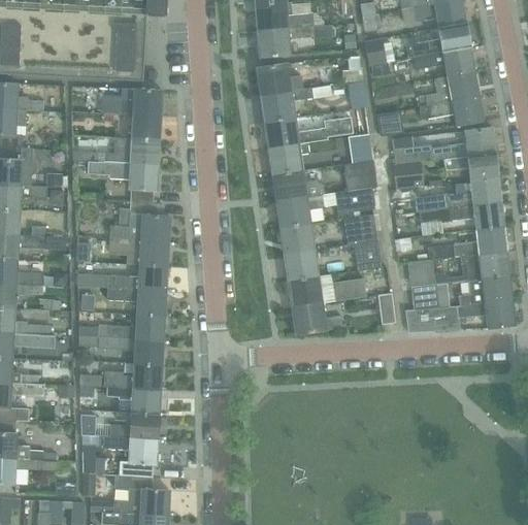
[(0,0),(0,72),(141,80),(145,14),(165,17),(165,0),(0,0)]
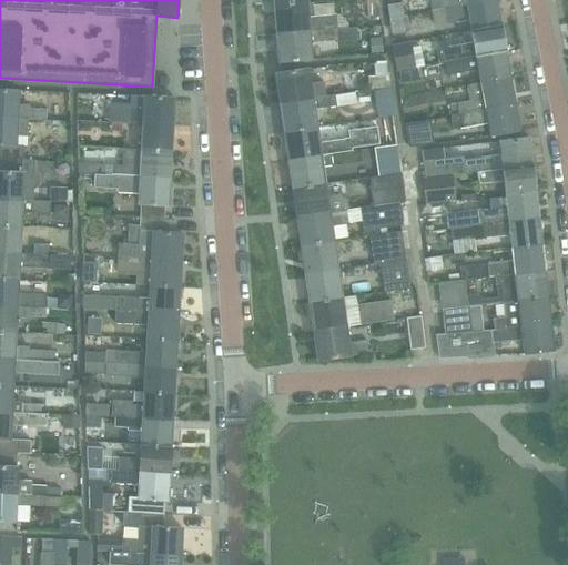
[(381,14),(378,0),(366,0),(368,16),(381,14)]
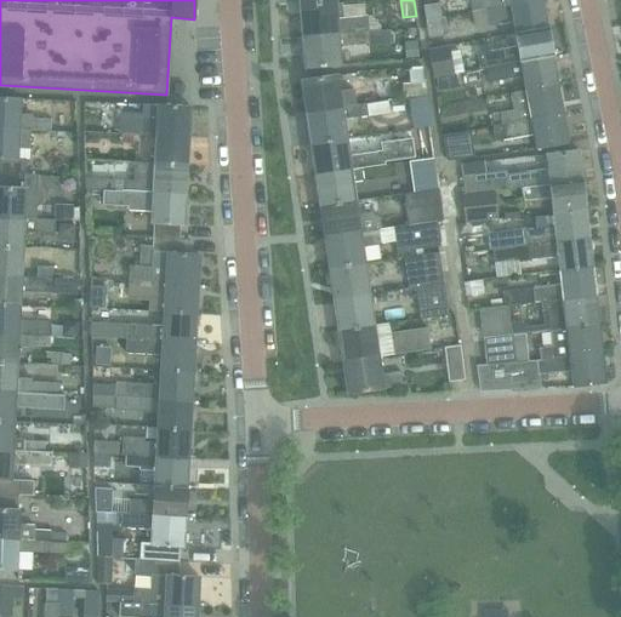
[(543,0),(471,0),(473,13),(485,11),(543,0)]
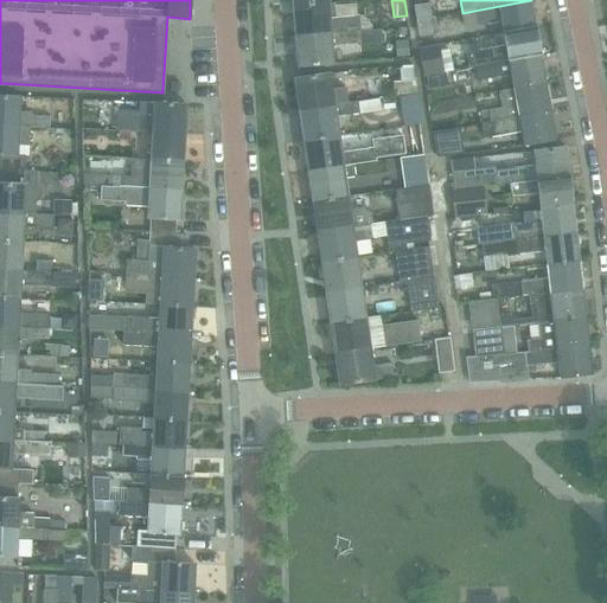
[(505,32),(536,27),(531,0),(474,11),(477,23),(477,24),(503,20),(505,32)]
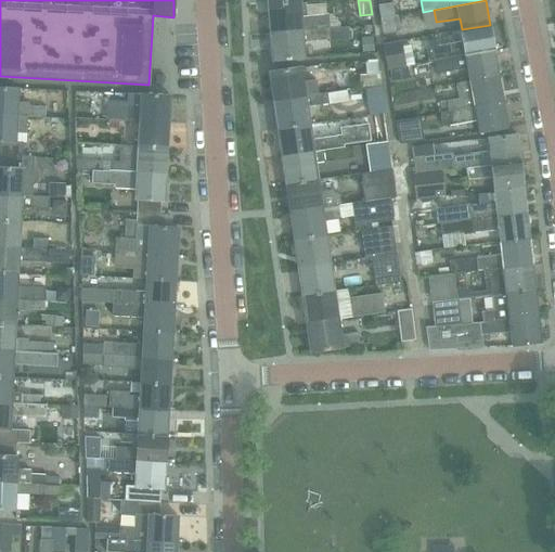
[(268,4),(270,33),(336,27),(336,25),(302,27),(300,1),(268,4)]
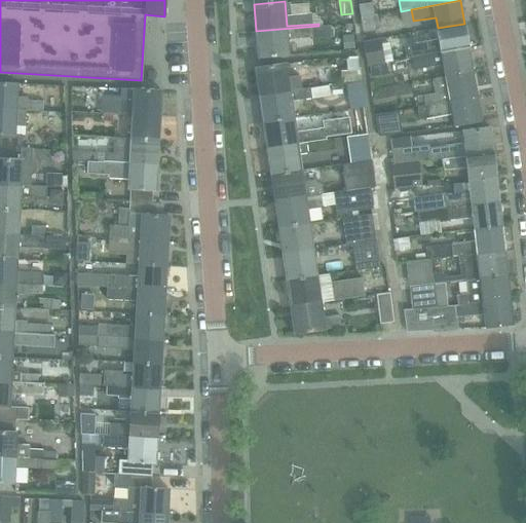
[(359,3),(362,19),(377,15),(377,12),(374,12),(372,1),(359,3)]
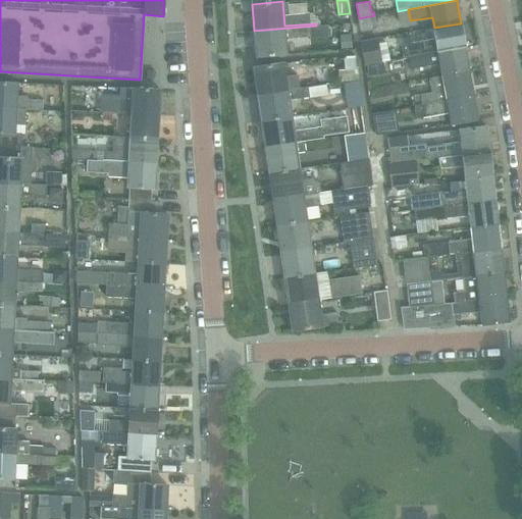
[(408,9),(398,11),(400,21),(410,19),(408,9)]
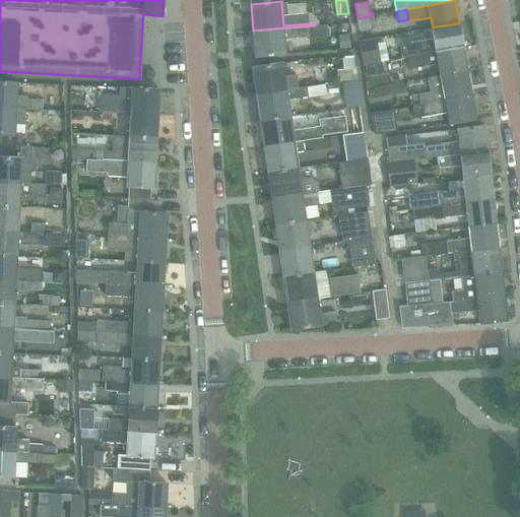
[(375,26),(373,15),(358,18),(359,28),(375,26)]
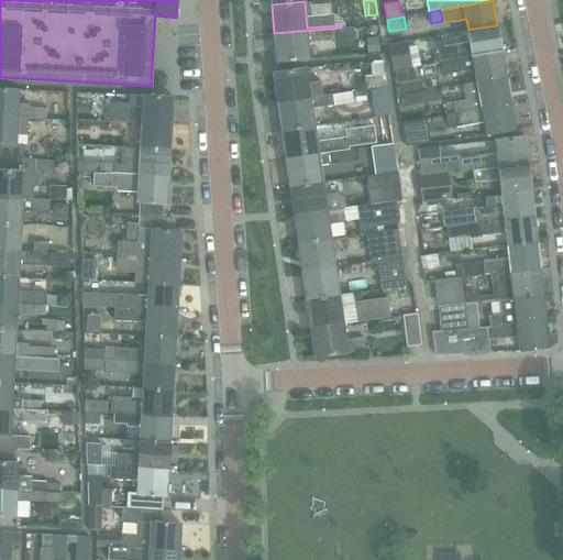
[(497,25),(468,30),(470,40),(433,46),(435,61),(442,59),(442,62),(501,51),(497,25)]
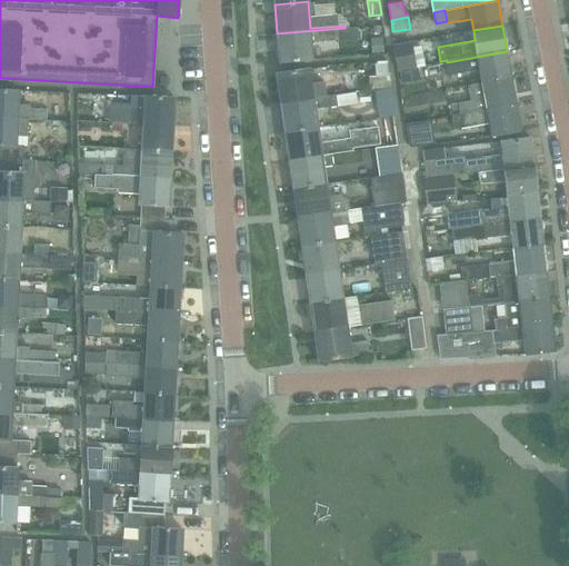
[(346,38),(345,28),(277,33),(278,59),(312,57),(311,40),(346,38)]
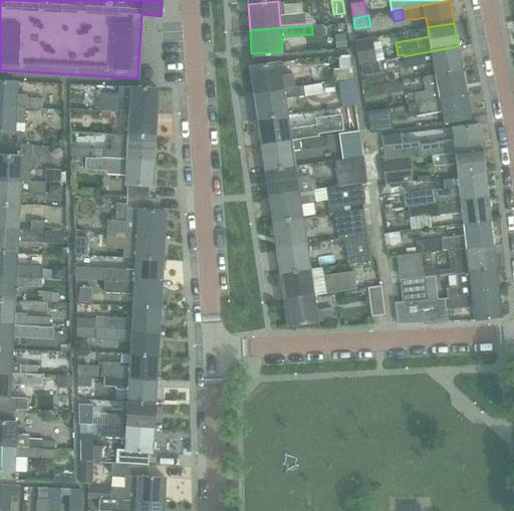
[(345,32),(334,32),(336,47),(346,46),(345,32)]
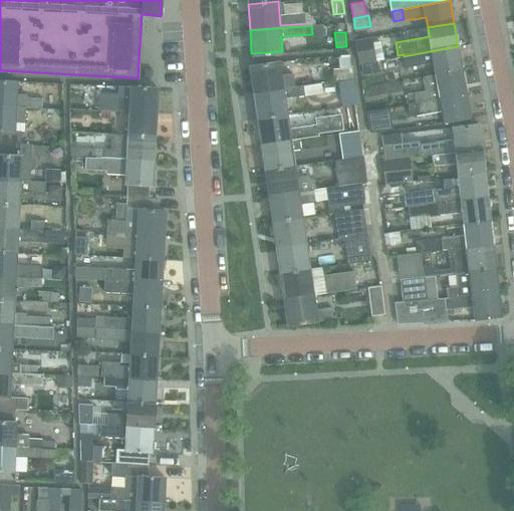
[(359,62),(367,60),(375,59),(371,35),(355,38),(359,62)]
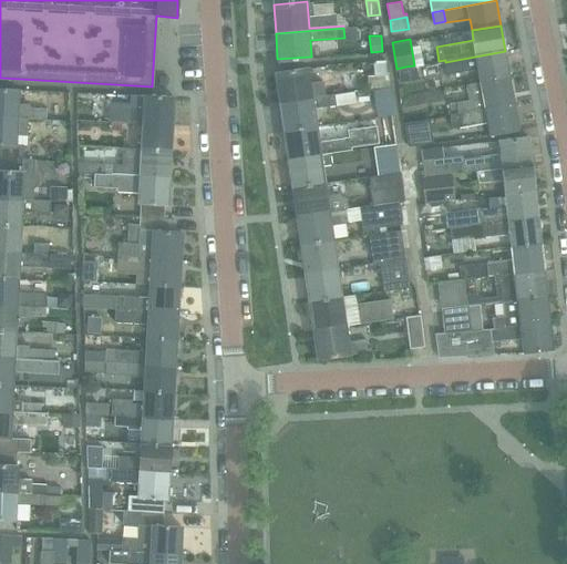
[(478,68),(481,80),(466,83),(467,85),(509,78),(505,51),(445,62),(446,72),(478,68)]
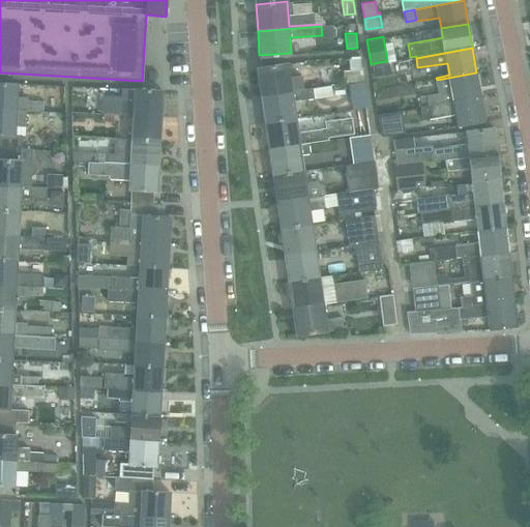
[(344,82),(364,80),(363,66),(361,66),(360,55),(349,56),(349,68),(343,69),(344,82)]
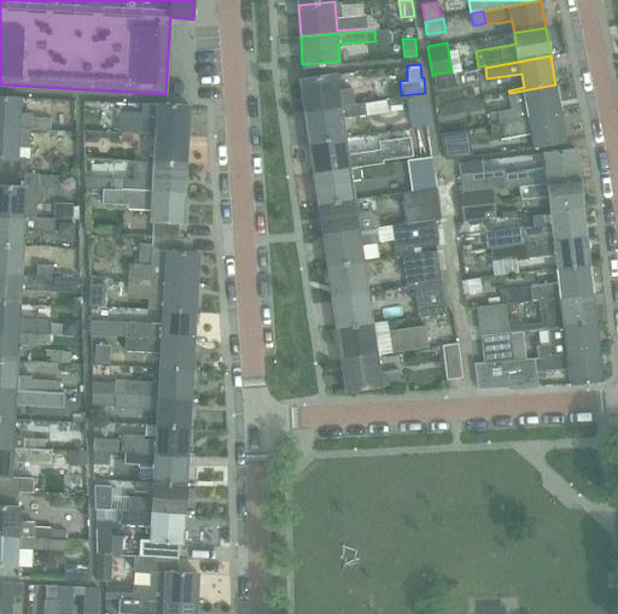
[(303,111),(355,104),(355,103),(353,87),(337,88),(334,71),(298,77),(303,111)]
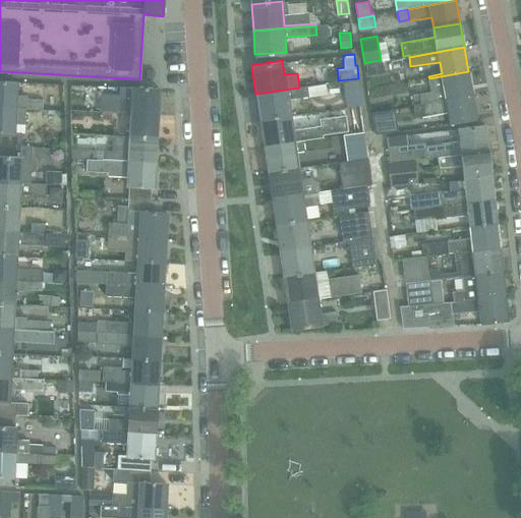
[(472,95),(468,71),(429,78),(431,91),(419,93),(421,102),(413,103),(413,105),(472,95)]
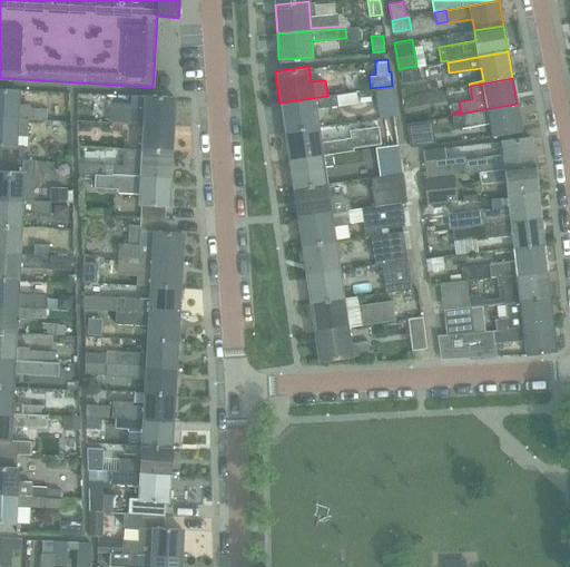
[(0,118),(28,120),(28,117),(47,118),(47,107),(32,107),(29,103),(18,103),(19,90),(0,88),(0,118)]
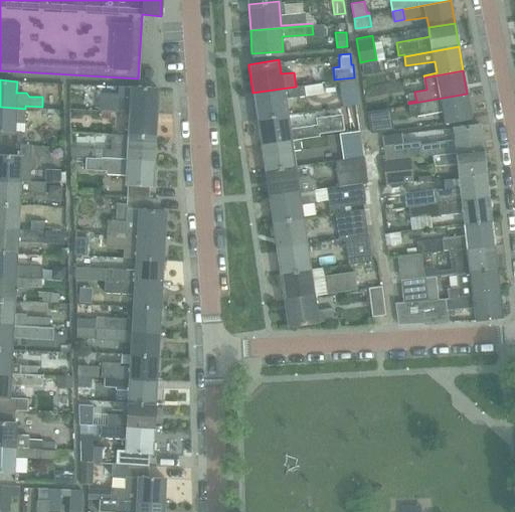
[(256,119),(287,115),(284,97),(306,95),(304,84),(296,86),(296,87),(252,93),(256,119)]
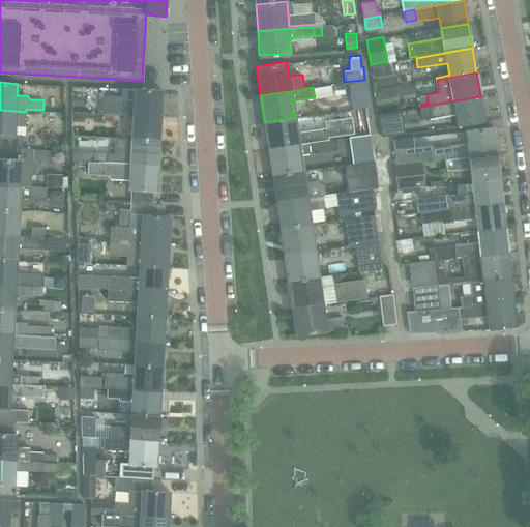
[(134,116),(162,118),(164,90),(135,89),(135,88),(121,88),(121,94),(101,94),(101,112),(104,112),(114,112),(134,113),(134,116)]
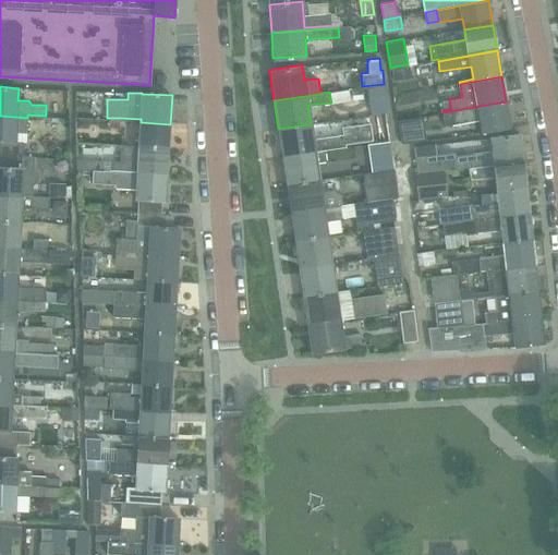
[(482,131),(510,125),(506,101),(443,112),(445,124),(480,119),(482,131)]
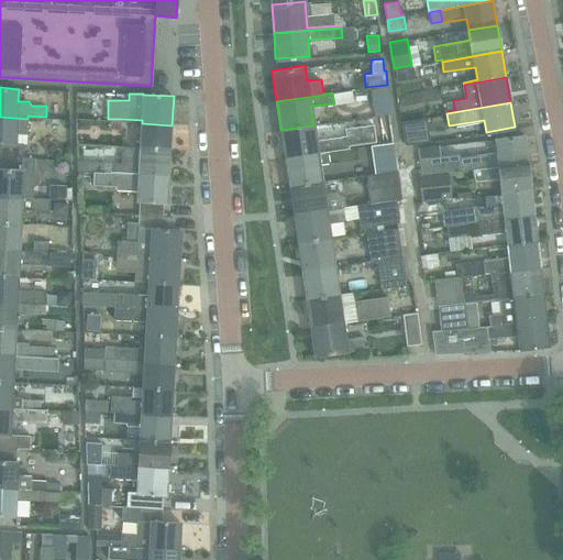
[(0,155),(21,156),(21,155),(22,142),(15,142),(17,132),(26,133),(28,119),(0,117),(0,155)]
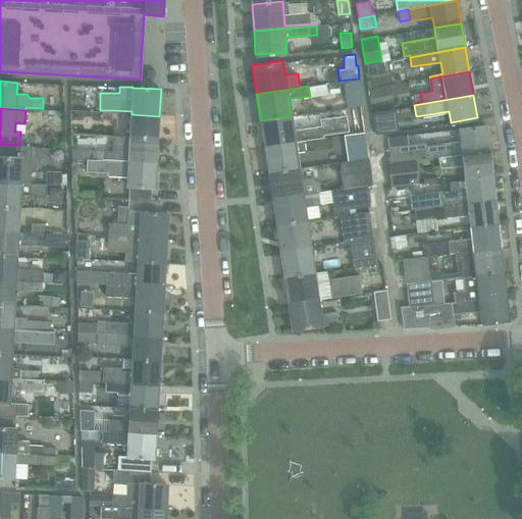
[(372,111),(375,133),(399,130),(396,108),(389,110),(372,111)]
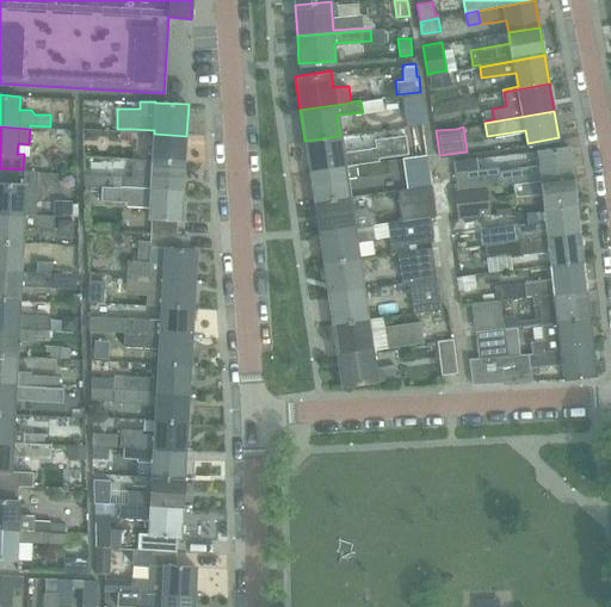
[(185,165),(186,136),(154,134),(152,160),(133,159),(133,161),(185,165)]
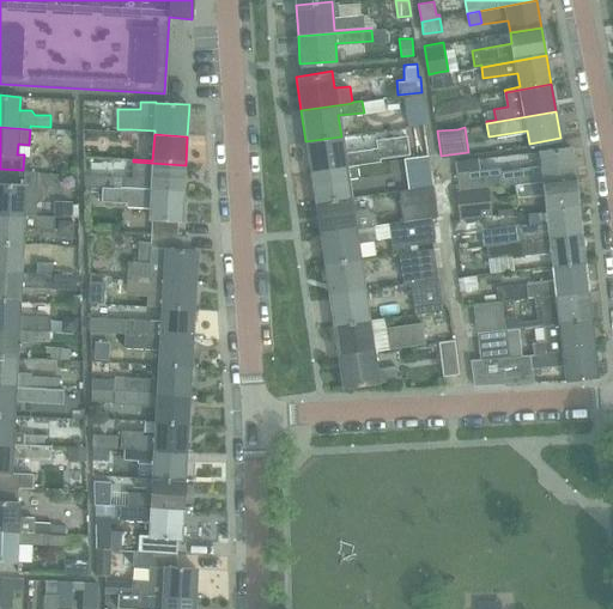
[(310,172),(358,166),(357,163),(380,160),(380,157),(410,153),(406,134),(376,139),(377,147),(344,152),(341,136),(305,141),(310,172)]
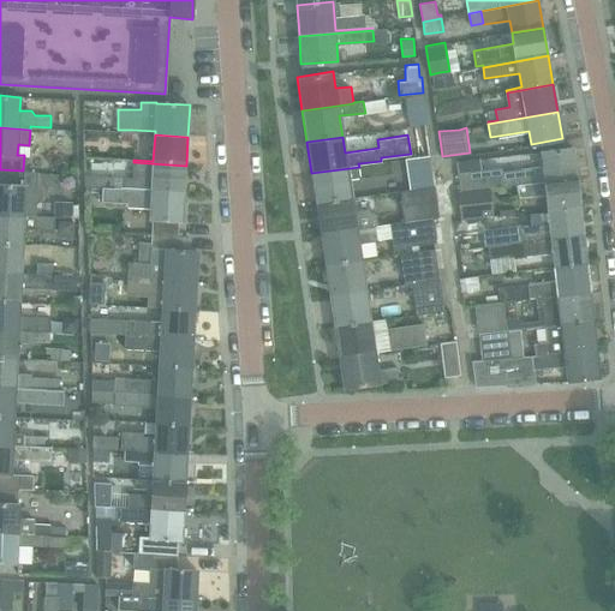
[(147,160),(147,147),(105,145),(105,159),(147,160)]
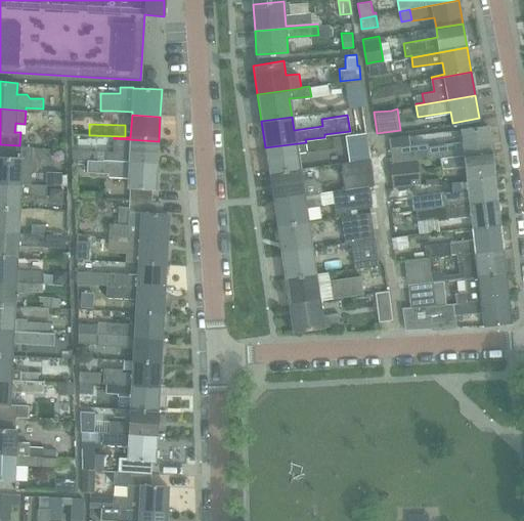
[(492,152),(489,124),(460,127),(462,141),(428,144),(428,142),(399,145),(398,136),(390,136),(392,147),(398,146),(400,160),(390,161),(390,163),(418,160),(418,159),(439,156),(440,157),(492,152)]
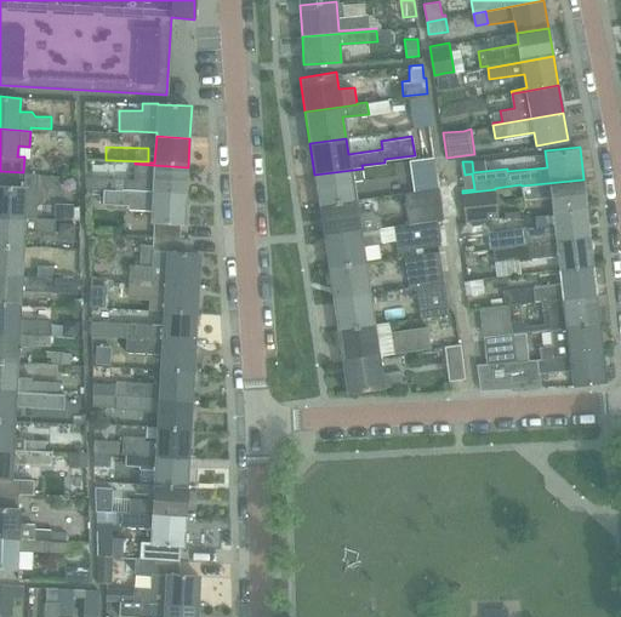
[(400,166),(404,194),(439,188),(434,161),(400,166)]
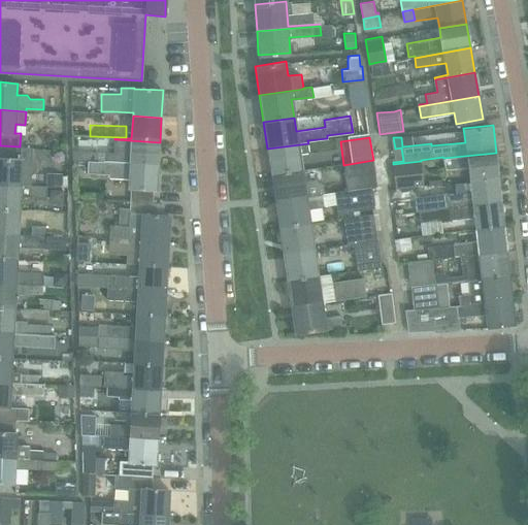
[(159,167),(160,142),(114,139),(113,152),(104,152),(103,161),(98,160),(98,151),(72,150),(72,159),(88,160),(88,163),(159,167)]
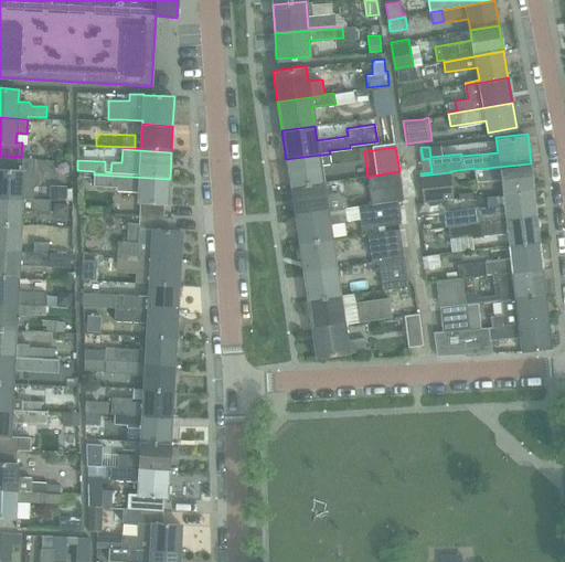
[(290,189),(323,183),(320,163),(331,162),(330,154),(286,159),(290,189)]
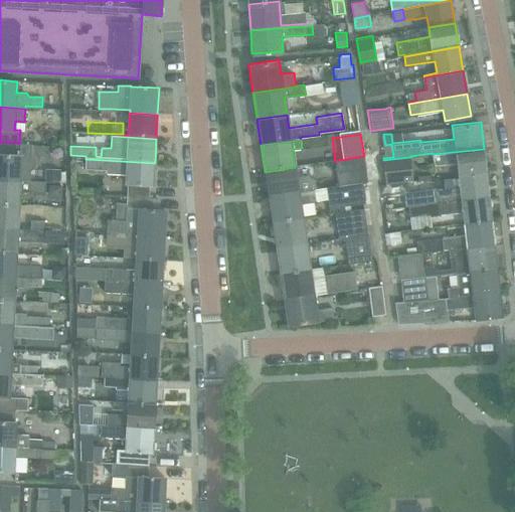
[(0,180),(45,183),(45,180),(30,179),(30,170),(34,167),(36,162),(34,157),(31,155),(31,144),(19,142),(19,143),(0,142),(0,180)]
